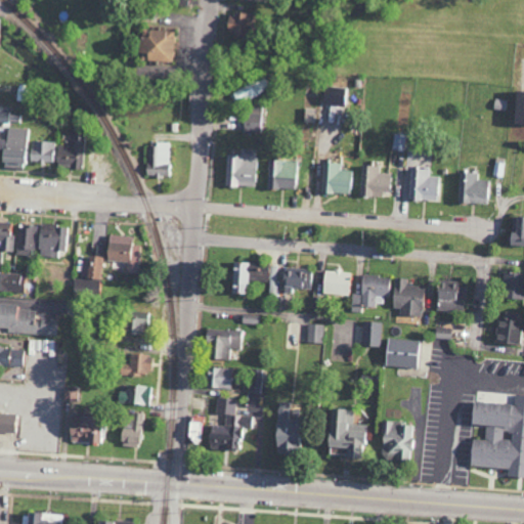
[(251,13),(225,12),(224,35),(251,36),(251,13)]
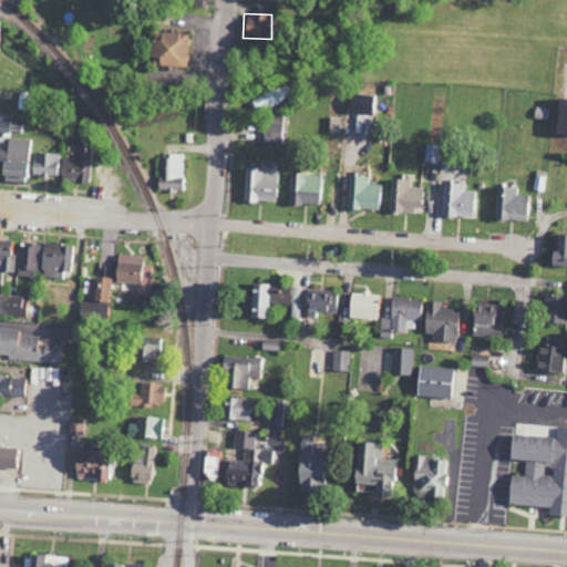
[(187,33),(150,32),(148,65),(186,66),(187,33)]
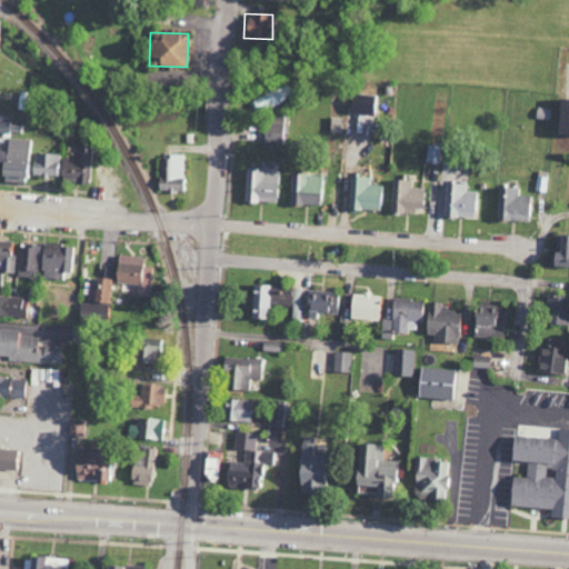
[(290,99),(282,85),(253,99),(261,115),(290,99)]
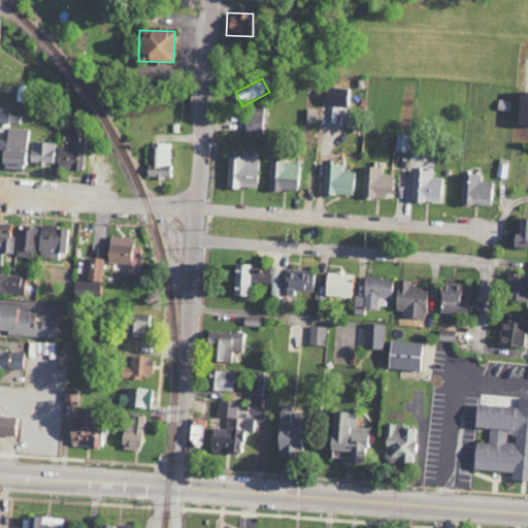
[(527,125),(527,92),(517,91),(514,124),(527,125)]
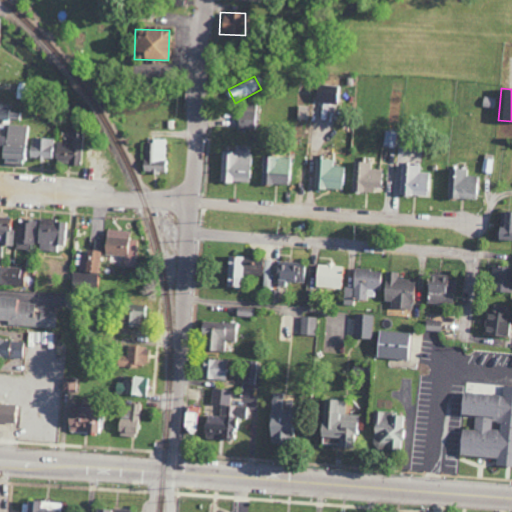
[(0,119),(8,120),(8,110),(0,109),(0,119)]
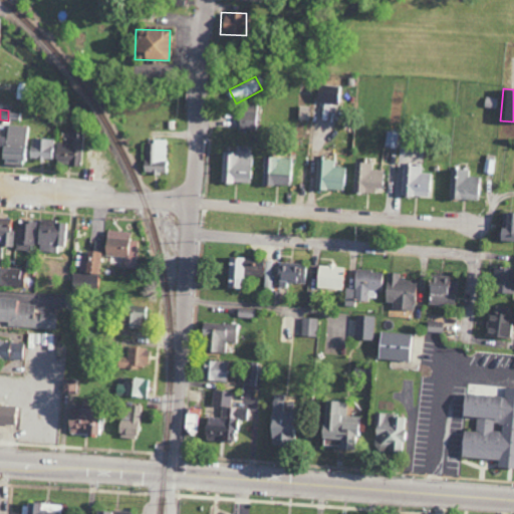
[(238,129),(255,130),(256,110),(238,110),(238,129)]
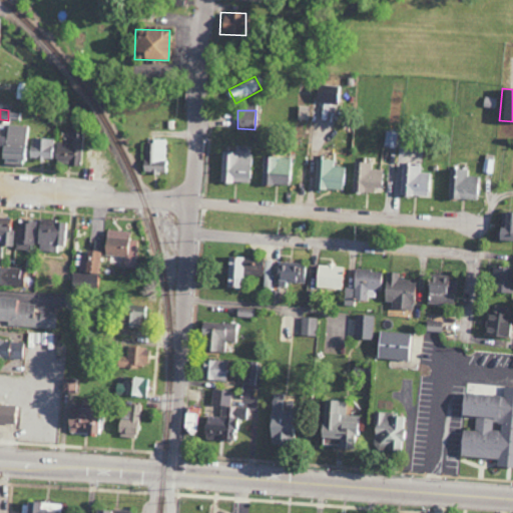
[(308,138),(332,140),(333,123),(310,121),(308,138)]
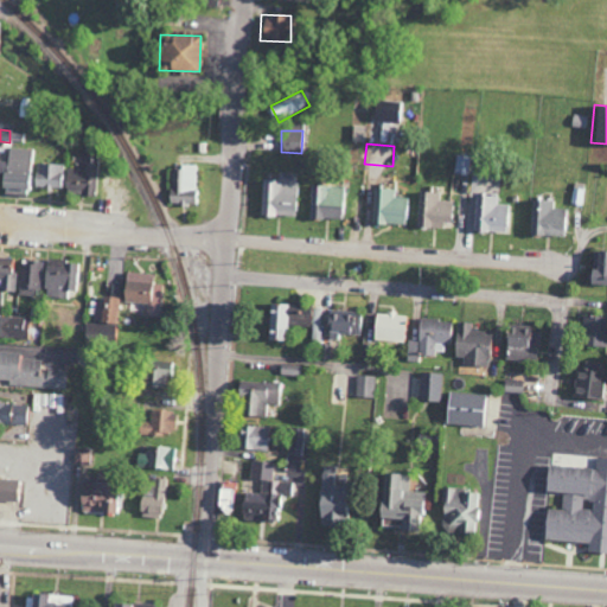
[(31,149),(10,147),(6,170),(0,168),(0,186),(26,190),(31,149)]
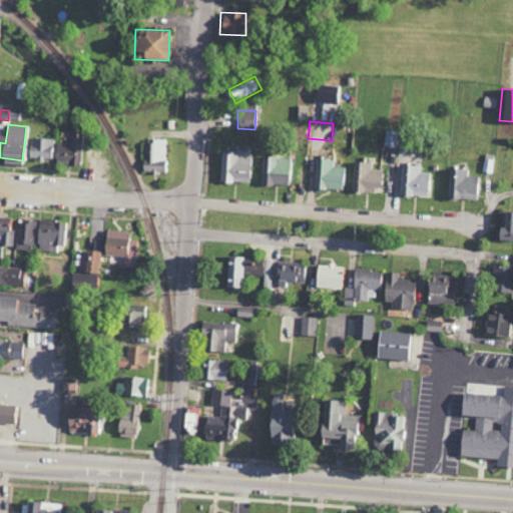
[(80,162),(81,132),(68,131),(68,143),(53,142),(53,139),(30,138),(29,160),(80,162)]
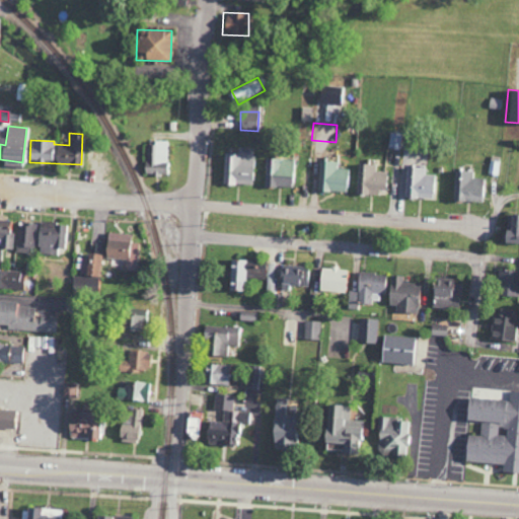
[(169,174),(168,142),(144,143),(145,174),(169,174)]
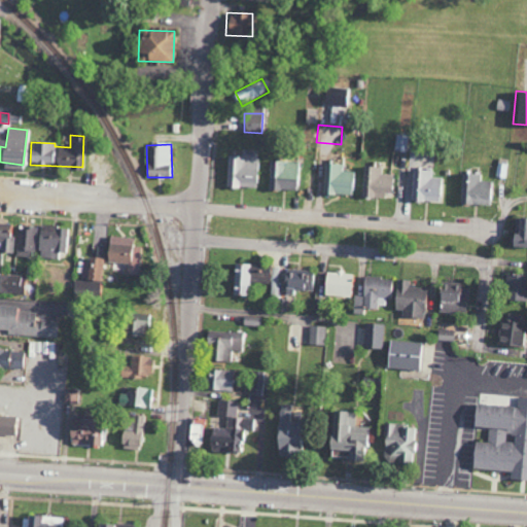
[(226,155),(225,187),(255,188),(256,150),(241,149),(241,156),(226,155)]
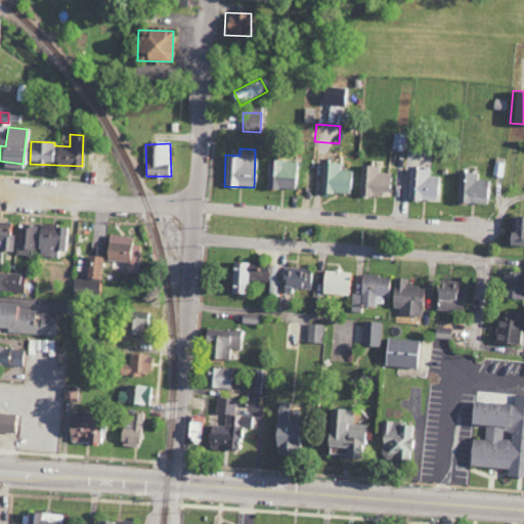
[(295,161),(266,160),(265,188),(294,189),(295,161)]
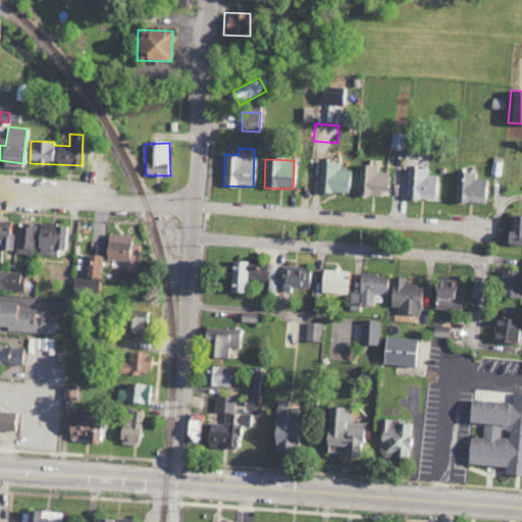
[(338,162),(319,162),(318,192),(351,193),(352,170),(338,169),(338,162)]
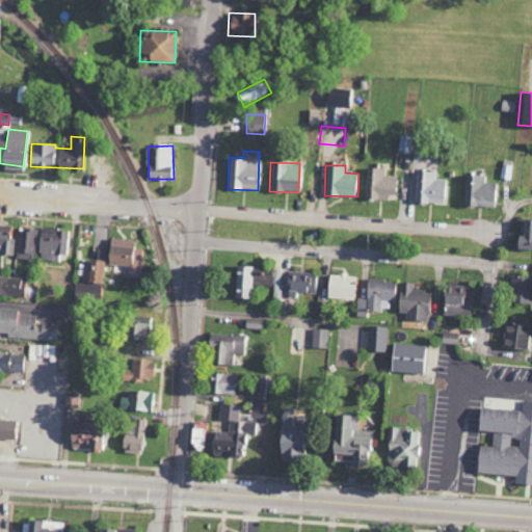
[(384,168),(366,167),(364,198),(387,200),(388,194),(396,194),(396,176),(384,176),(384,168)]
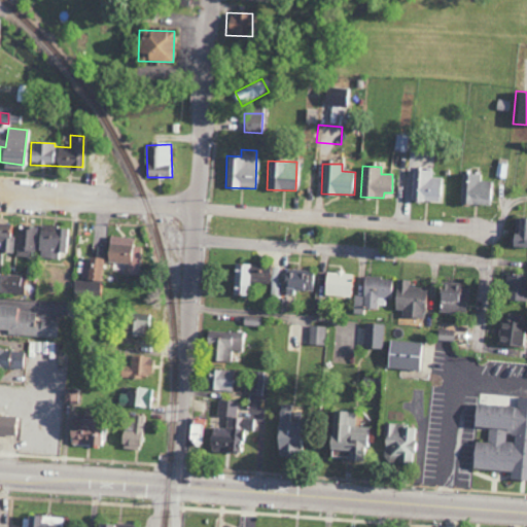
[(441,178),(430,178),(431,171),(411,170),(410,201),(440,202),(441,178)]
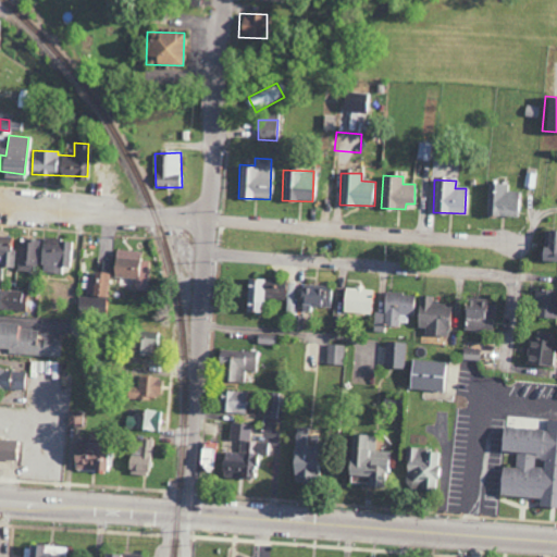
[(506,184),(484,183),(483,217),(516,218),(516,201),(519,201),(519,192),(506,192),(506,184)]
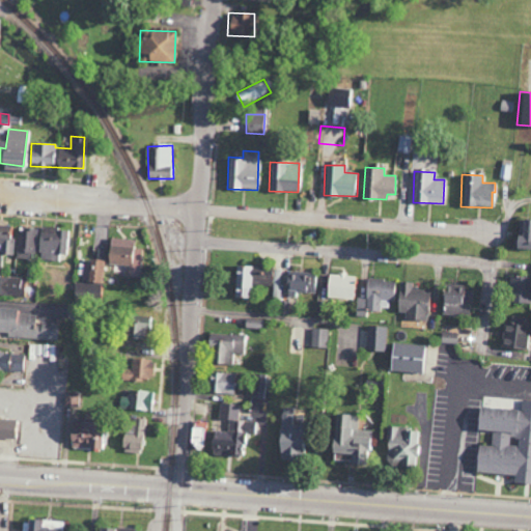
[(530,220),(518,220),(518,235),(511,234),(510,248),(530,249),(530,220)]
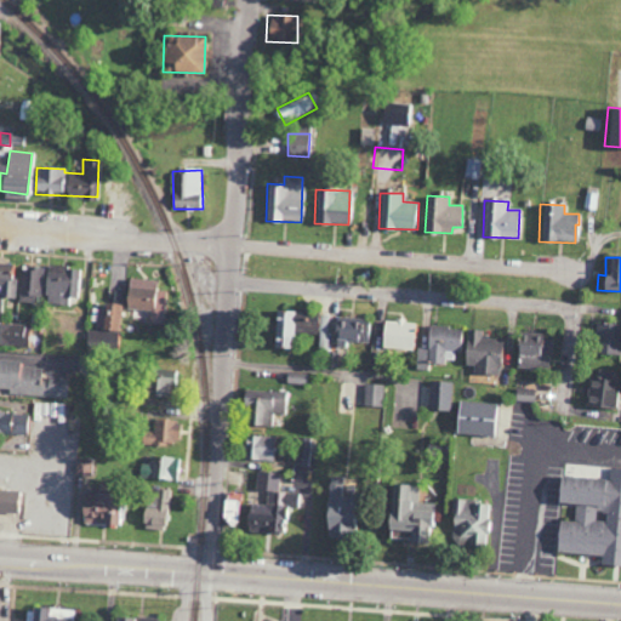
[(3,297),(16,298),(17,263),(0,262),(0,314),(3,315),(3,297)]
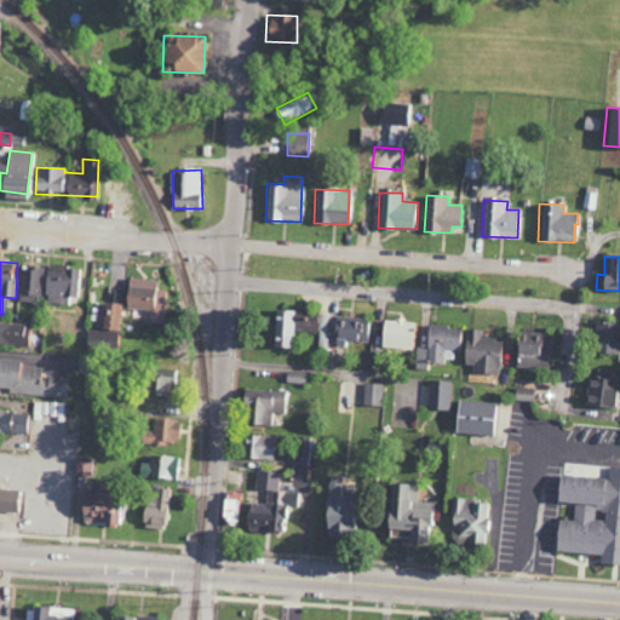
[(68,297),(75,298),(79,269),(47,264),(42,303),(67,305),(68,297)]
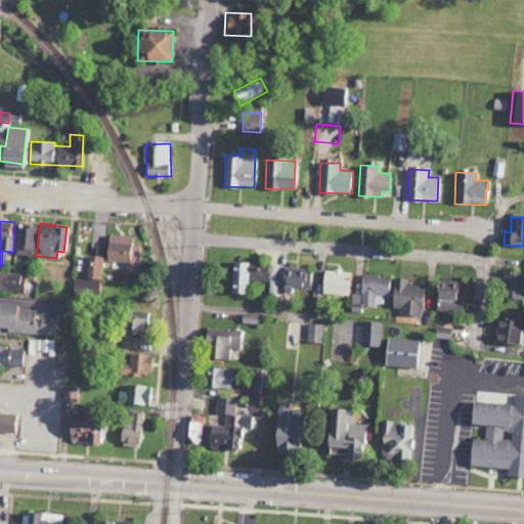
[(33,255),(34,225),(17,225),(16,254),(33,255)]
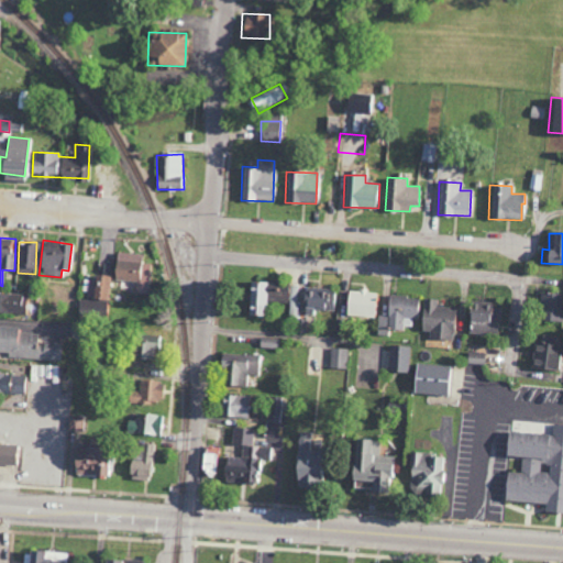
[(141,254),(114,253),(113,279),(138,282),(136,294),(150,294),(151,264),(141,264),(141,254)]
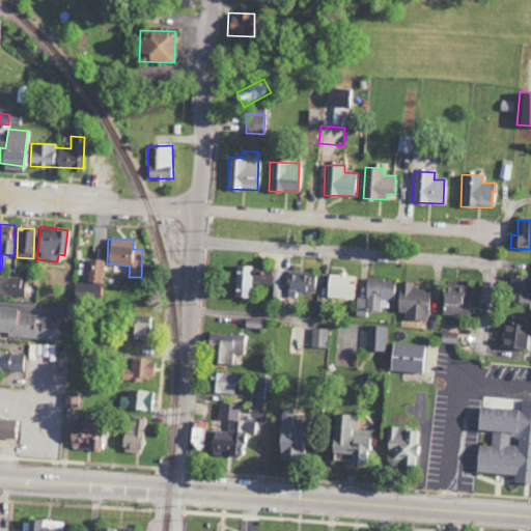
[(103,260),(87,259),(86,282),(76,282),(76,296),(102,296),(103,260)]
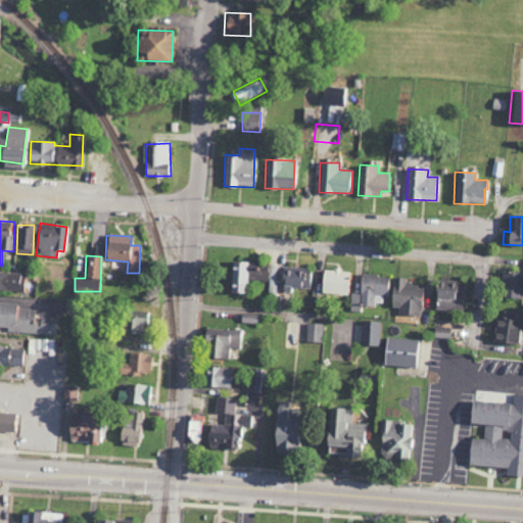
[(277,266),(252,265),(252,262),(231,262),(230,293),(246,293),(246,281),(269,281),(269,293),(277,293),(277,266)]
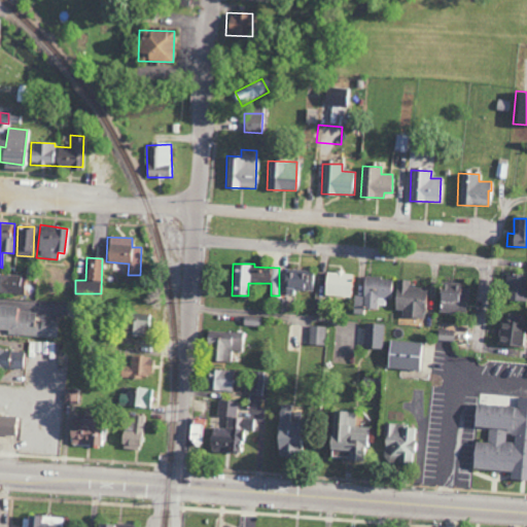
[(312,270),(284,271),(284,289),(313,288),(312,270)]
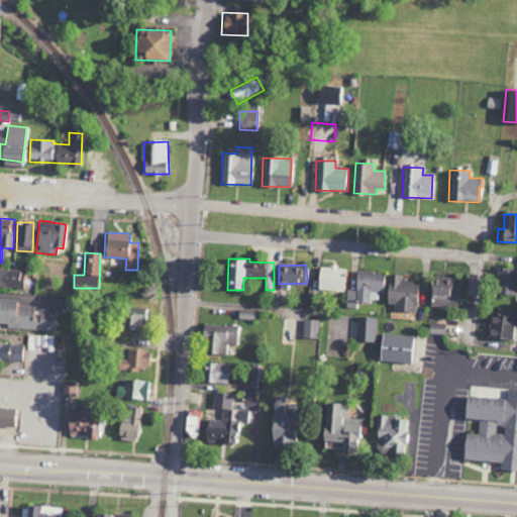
[(344,267),(317,266),(317,290),(343,291),(344,267)]
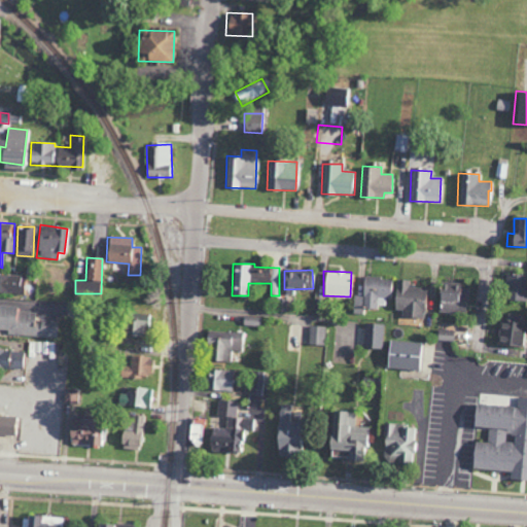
[(0,292),(23,294),(24,276),(0,274),(0,292)]
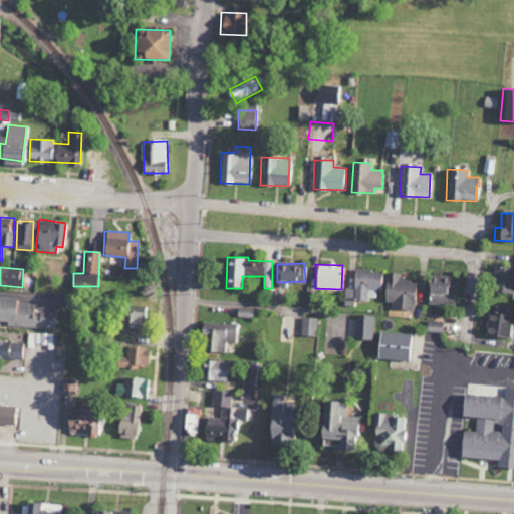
[(492,293),(513,293),(513,268),(492,268),(492,293)]
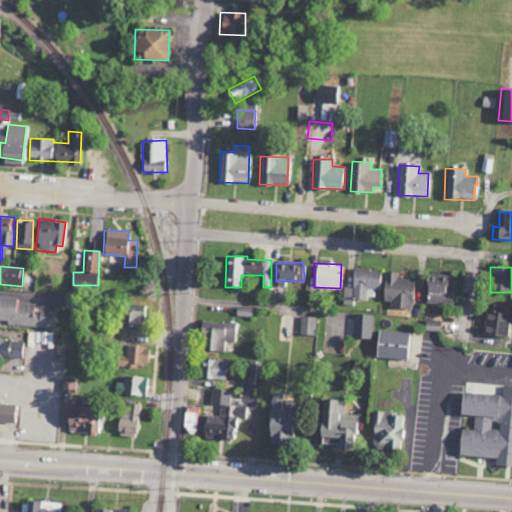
[(343,304),(352,305),(353,300),(365,300),(365,296),(377,297),(379,270),(353,269),(352,287),(344,287),(343,304)]
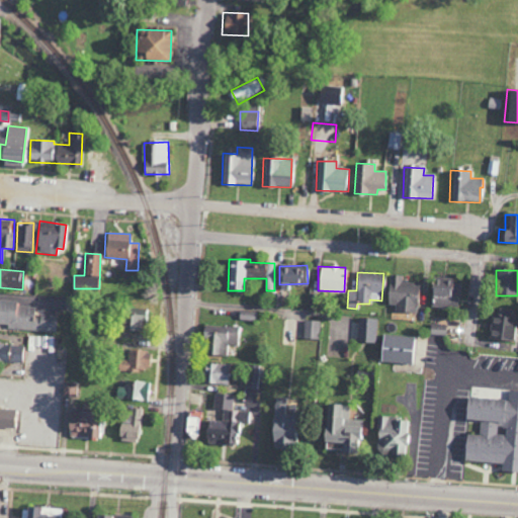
[(403,282),(403,275),(389,275),(387,304),(395,305),(394,312),(416,313),(418,282),(403,282)]
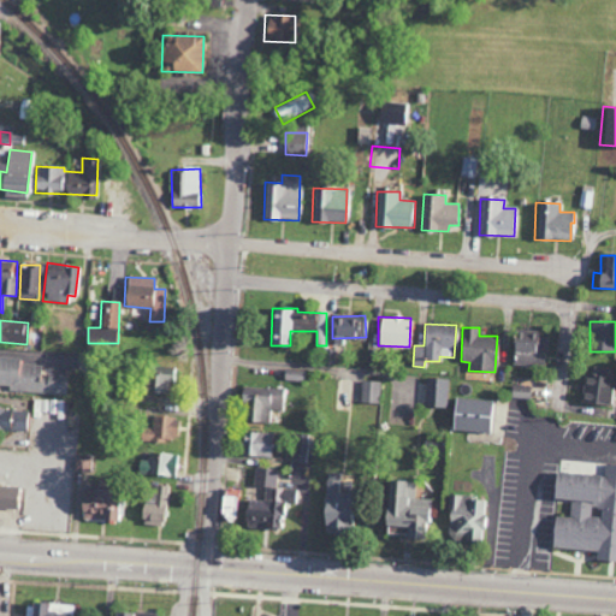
[(510,365),(543,366),(543,354),(538,354),(539,331),(511,330),(510,365)]
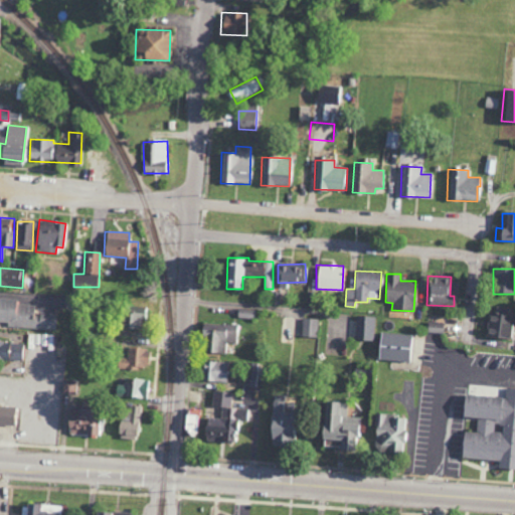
[(7,328),(56,331),(57,313),(36,312),(37,305),(15,304),(15,299),(0,298),(0,321),(7,322),(7,328)]
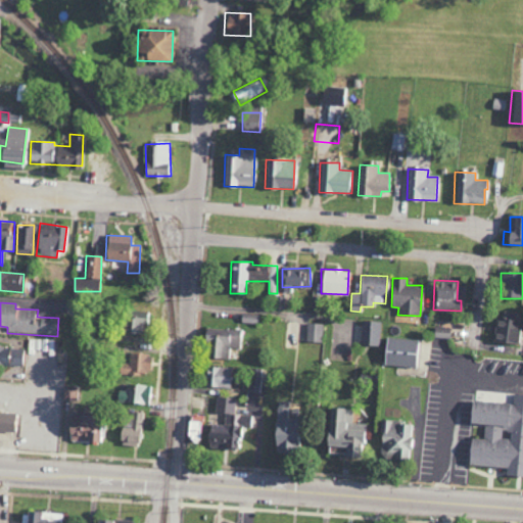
[(139,334),(139,326),(146,326),(146,312),(122,311),(122,333),(139,334)]
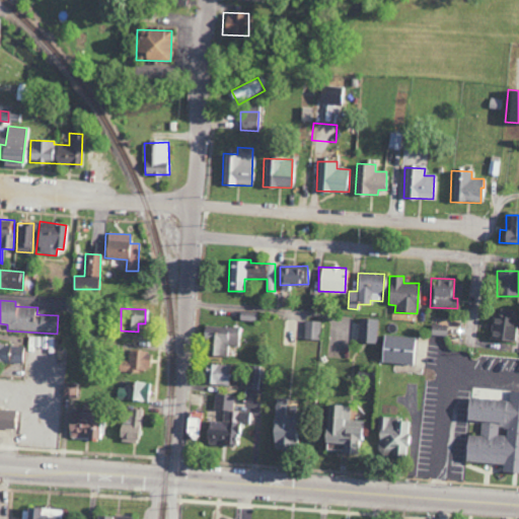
[(510,317),(511,310),(499,308),(497,316),(492,315),(488,338),(513,342),(517,318),(510,317)]
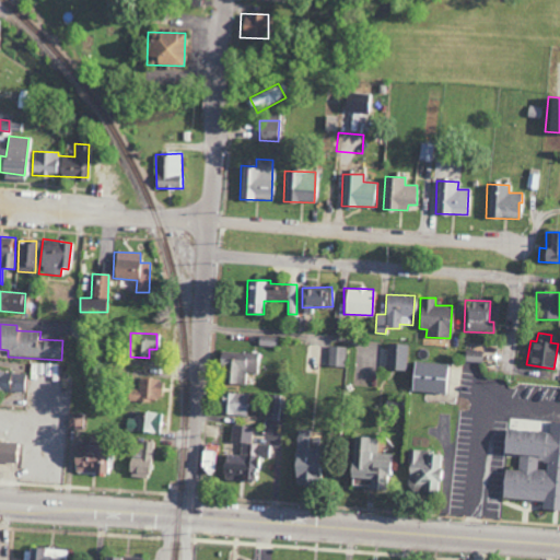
[(385,370),(406,371),(407,345),(386,343),(385,370)]
